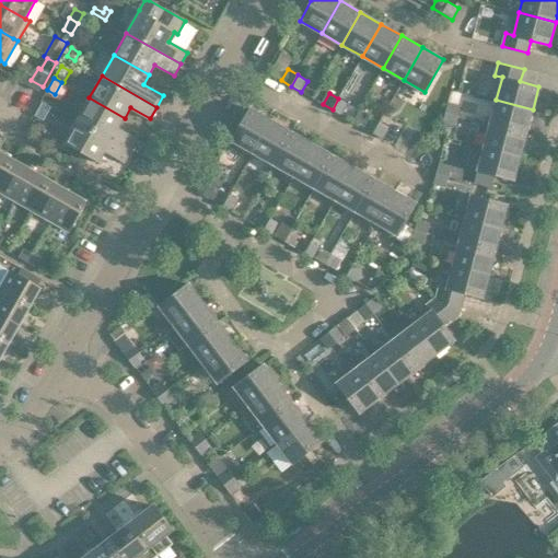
[(118,128),(125,118),(89,97),(77,119),(131,150),(138,139),(118,128)]
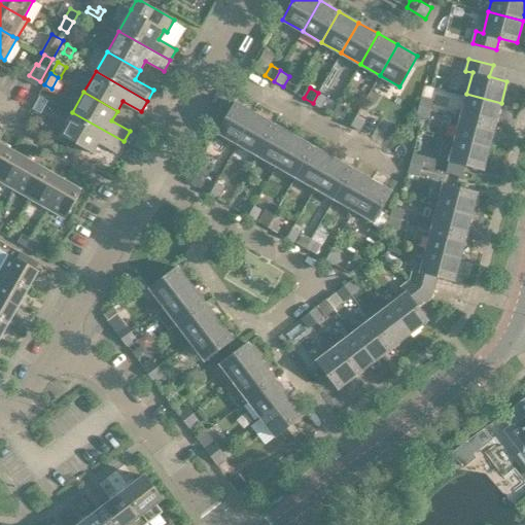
[(328,98),(318,93),(313,103),(322,108),(328,98)]
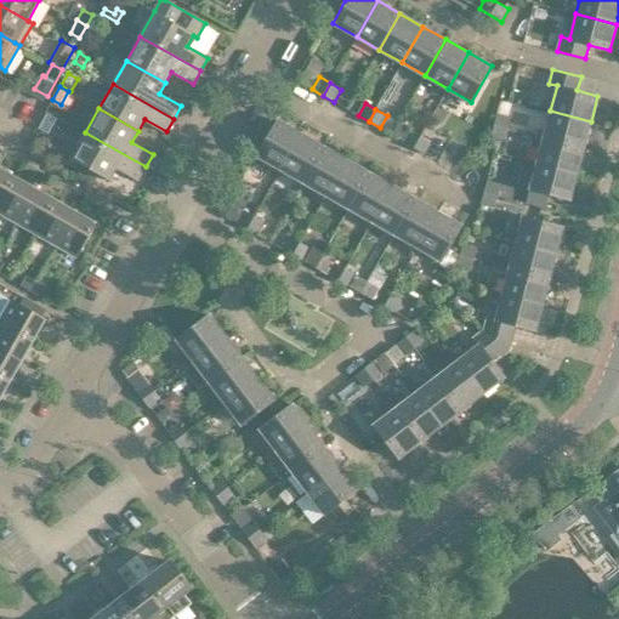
[(544,136),(584,147),(591,121),(550,111),(544,136)]
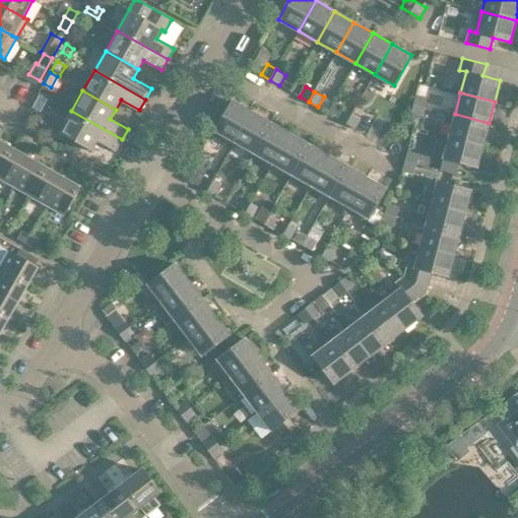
[(416,94),(414,104),(426,107),(428,98),(416,94)]
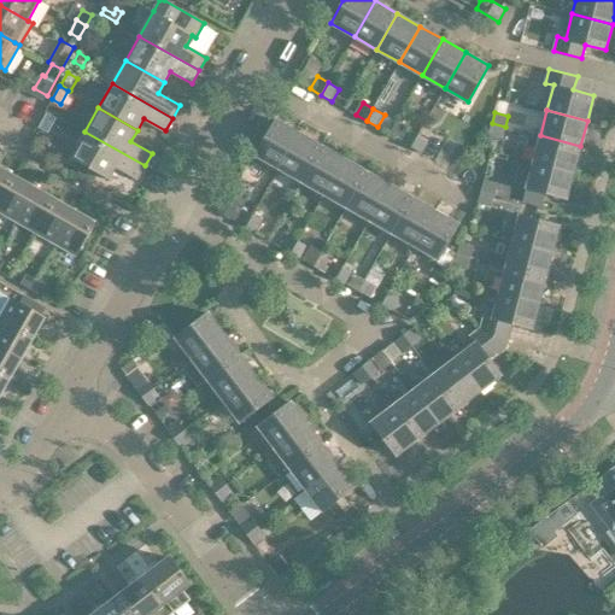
[(299,133),(276,118),(256,154),(279,168),(299,133)]
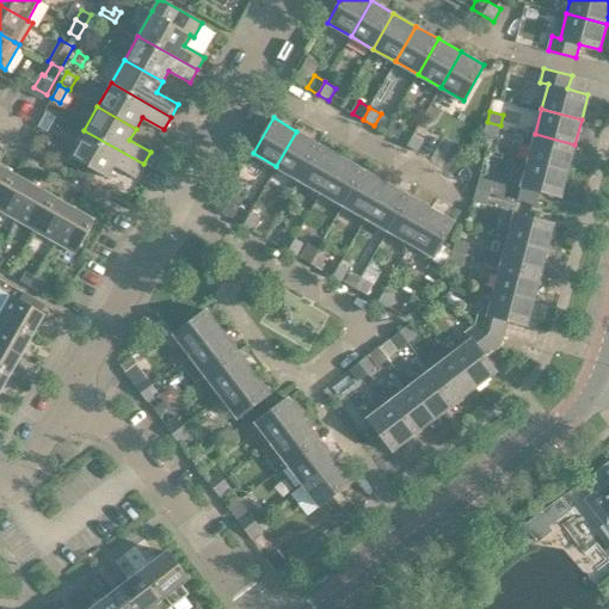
[(497,139),(500,125),(487,122),(484,135),(497,139)]
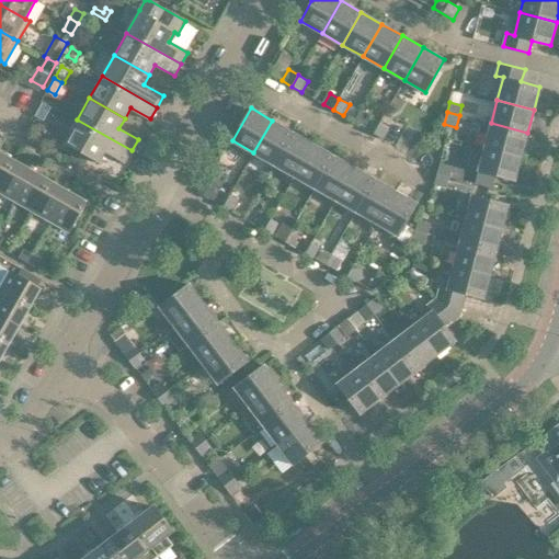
[(374,134),(380,122),(371,116),(364,128),(374,134)]
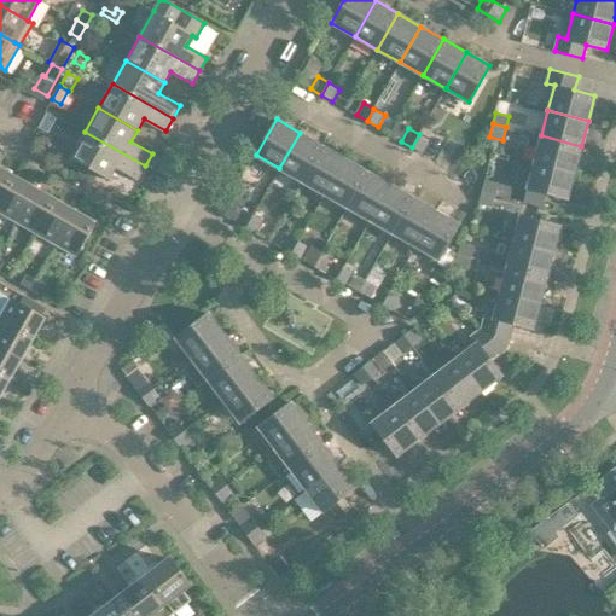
[(138,179),(145,166),(85,132),(70,157),(109,179),(116,167),(138,179)]
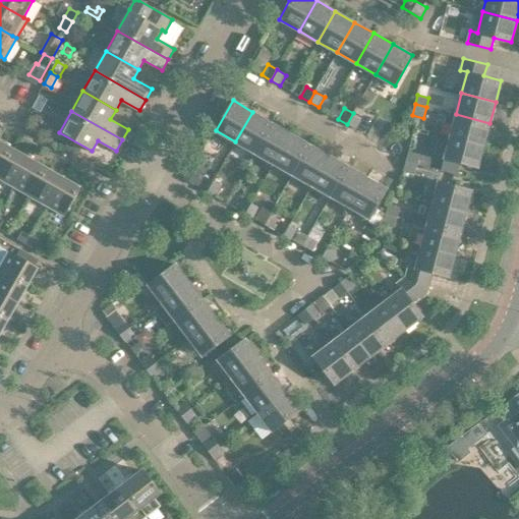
[(254,153),(272,122),(252,112),(235,141),(254,153)]
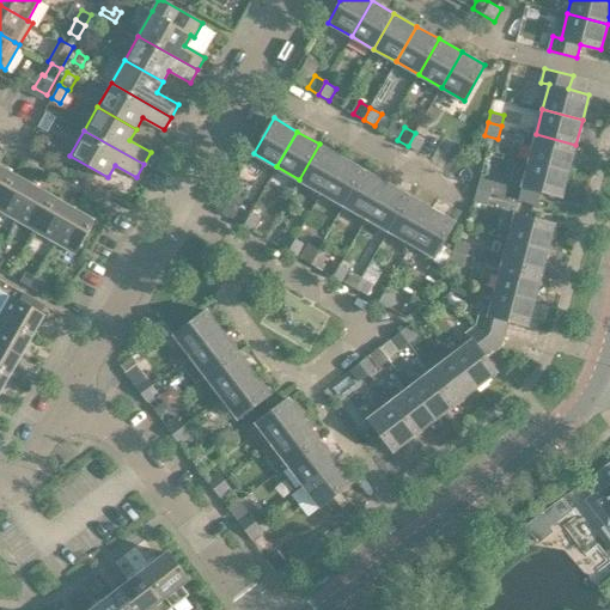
[(426,139),(415,133),(408,146),(419,152),(426,139)]
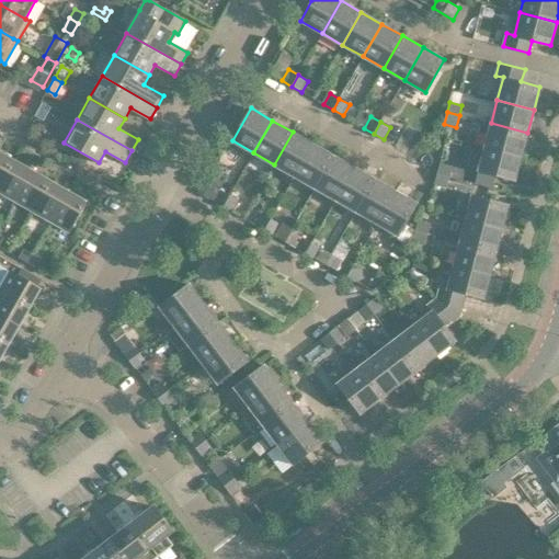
[(485,147),(522,156),(527,133),(491,123),(485,147)]
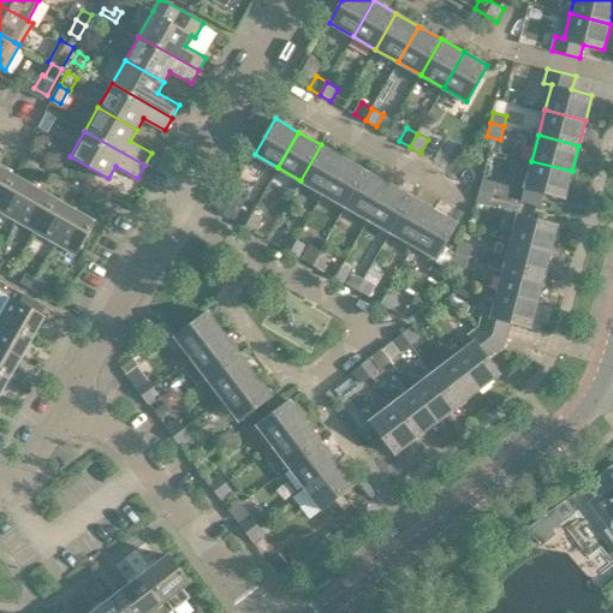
[(321,144),(301,180),(323,194),(344,158),(321,144)]
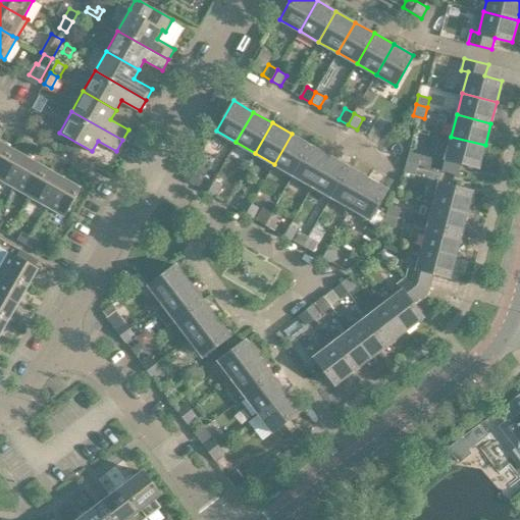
[(0,131),(1,130),(0,130),(0,169),(12,148),(0,141),(0,131)]
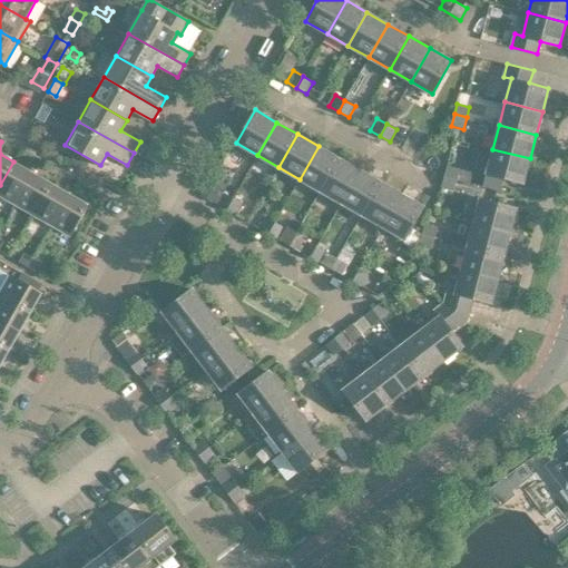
[(319,146),(300,179),(320,192),(339,158),(319,146)]
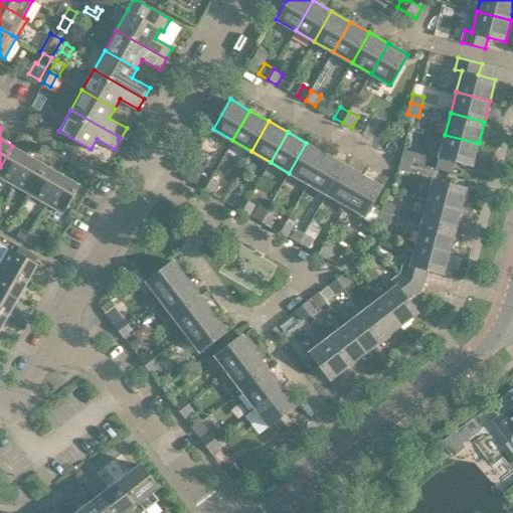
[(437,169),(453,174),(456,161),(473,165),(479,143),(445,135),(440,156),(441,157),(437,169)]
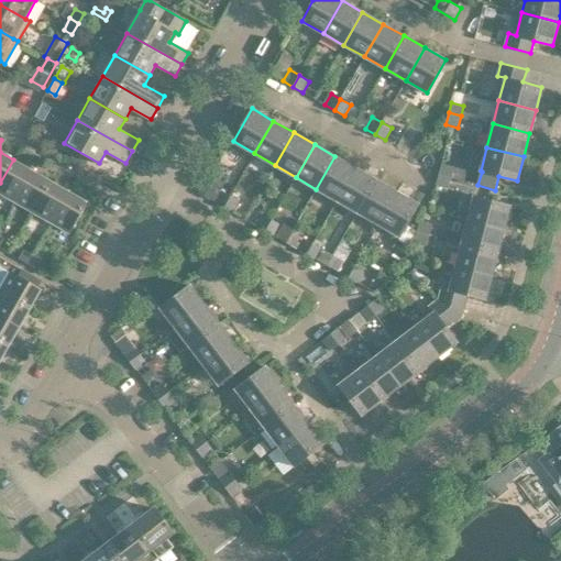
[(72,161),(81,166),(86,160),(75,153),(72,161)]
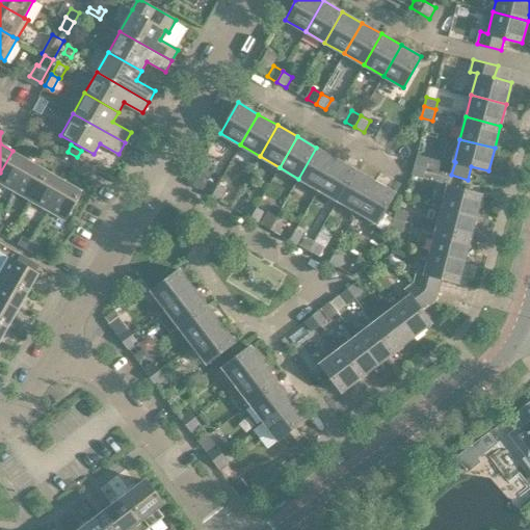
[(316,148),(298,179),(318,189),(336,159),(316,148)]
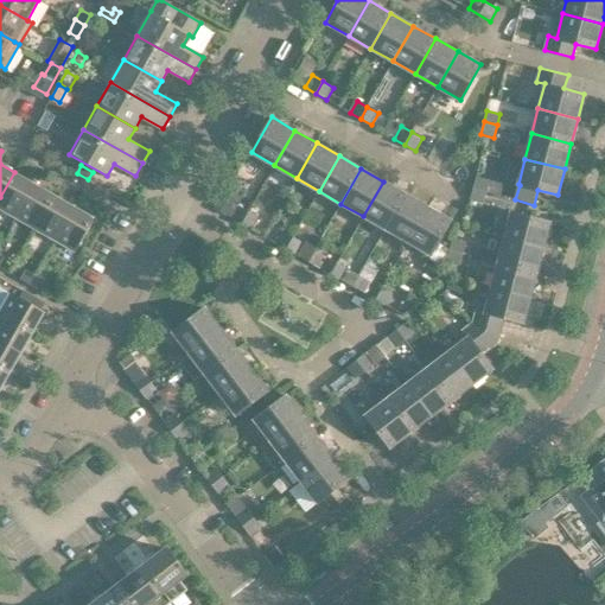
[(0,197),(0,207),(16,216),(34,184),(14,172),(0,197)]
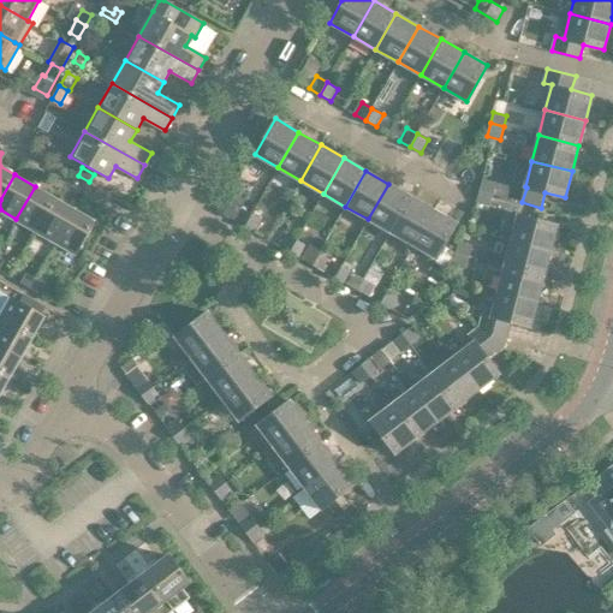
[(482,180),(480,190),(494,194),(497,184),(482,180)]
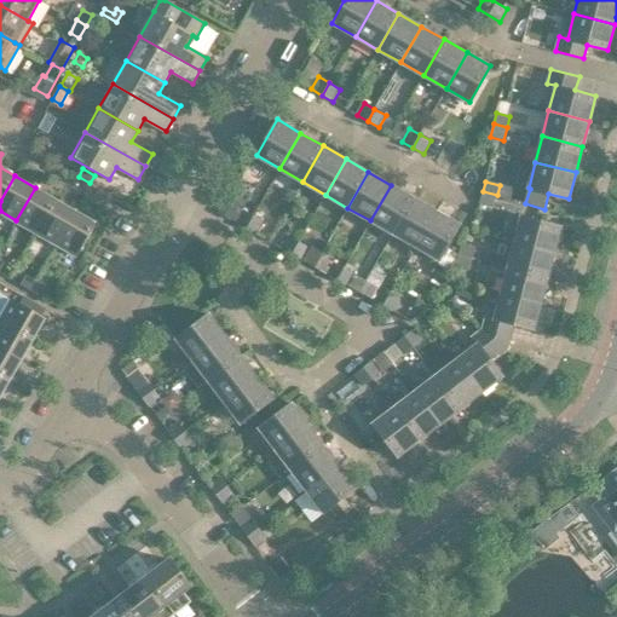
[(393,234),(414,197),(391,185),(370,220),(393,234)]
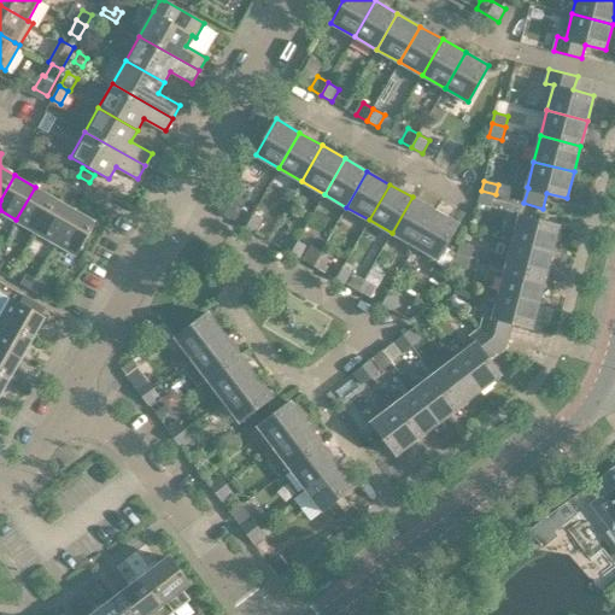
[(56,198),(35,187),(16,220),(36,232),(56,198)]
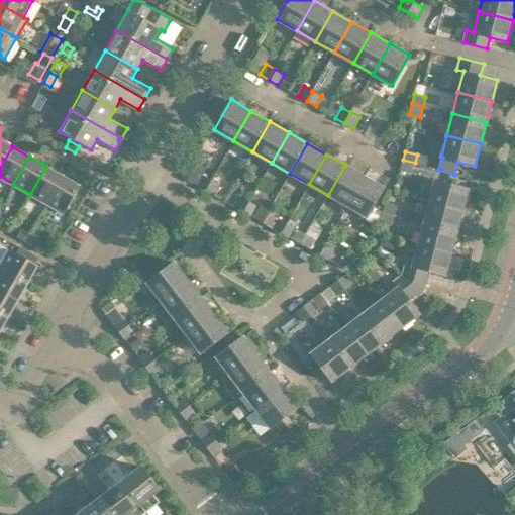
[(403,160),(401,169),(412,172),(415,163),(403,160)]
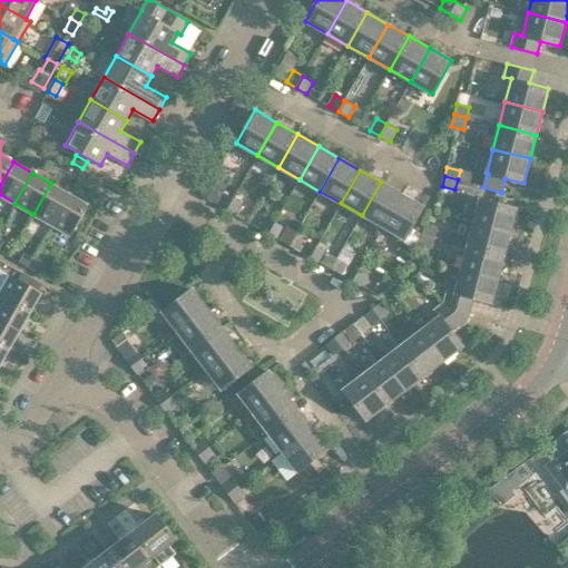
[(383,227),(402,194),(381,182),(362,215),(383,227)]
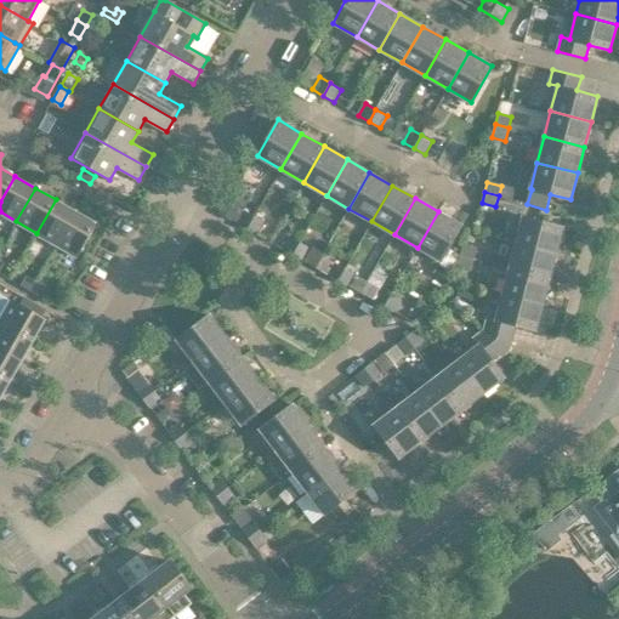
[(37,233),(57,244),(75,211),(56,199),(37,233)]
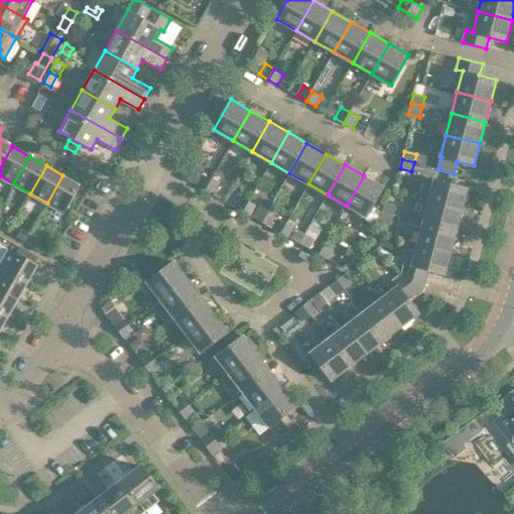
[(199,172),(188,166),(182,176),(194,182),(199,172)]
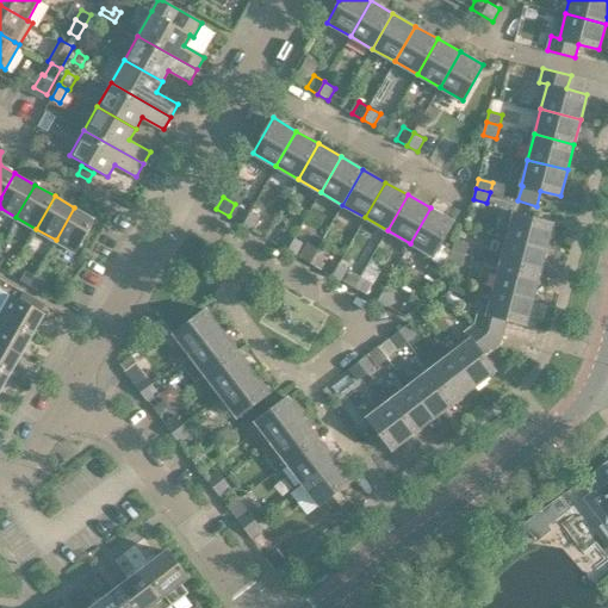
[(233,218),(242,224),(249,211),(240,206),(233,218)]
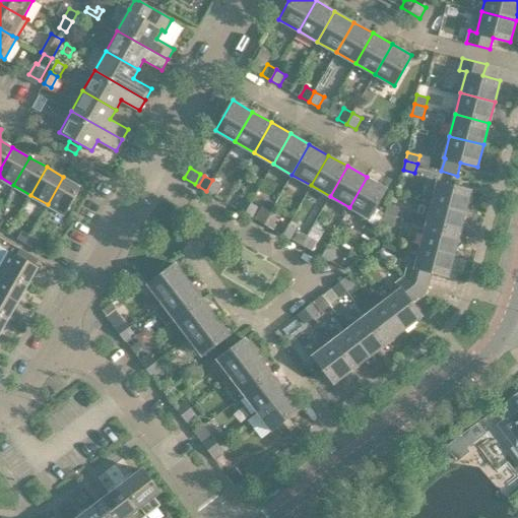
[(48,204),(65,214),(81,187),(63,177),(48,204)]
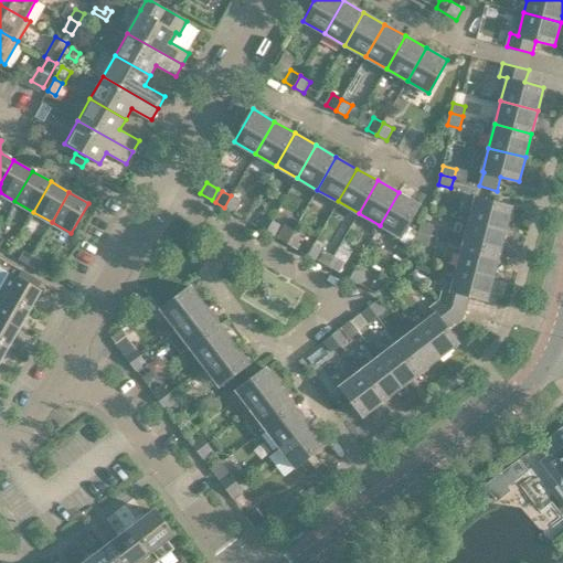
[(420,204),(399,192),(380,225),(401,237),(420,204)]
